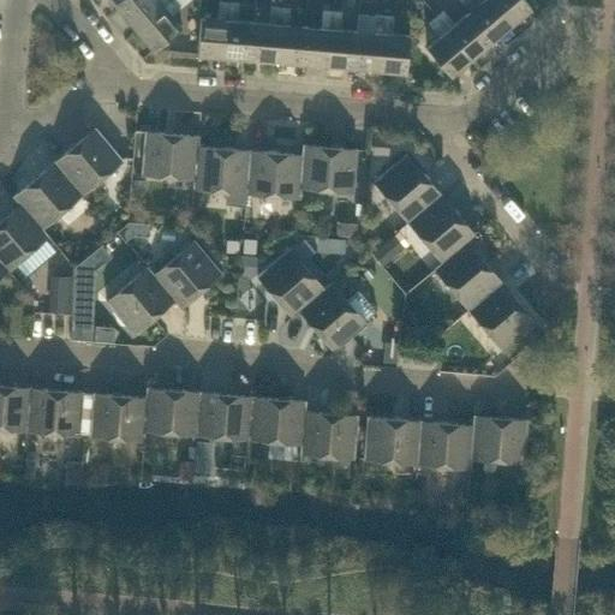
[(163,5),(159,0),(129,0),(119,9),(136,29),(163,5)]
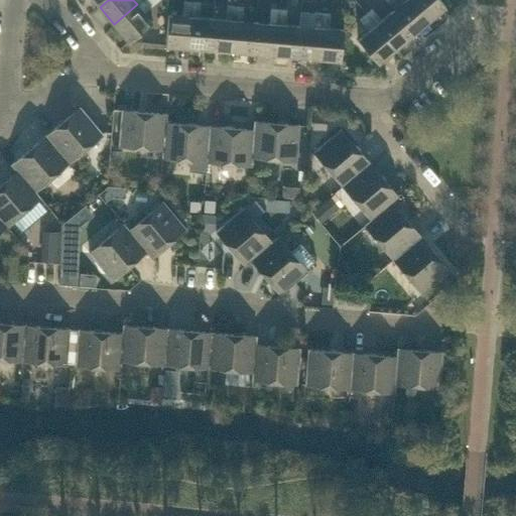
[(411,34),(427,20),(410,0),(403,0),(391,10),(411,34)]
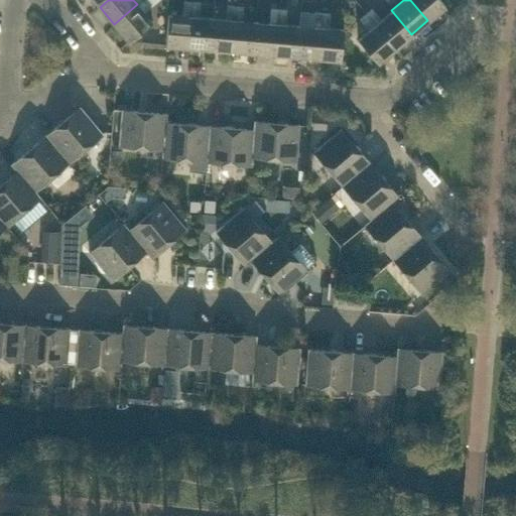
[(410,0),(427,20),(444,6),(439,0),(410,0)]
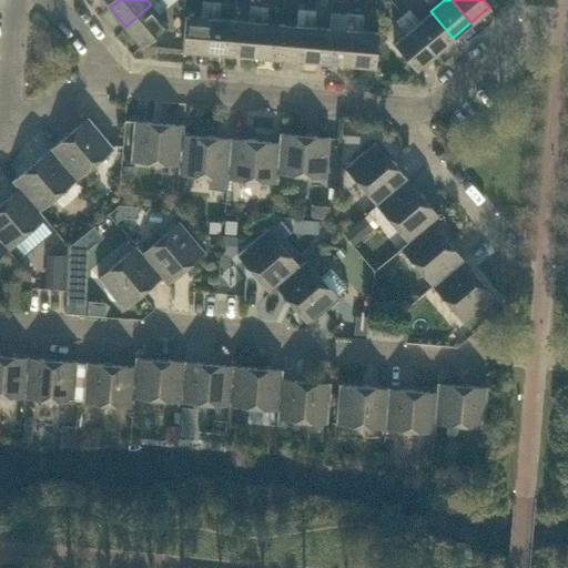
[(210,13),(211,1),(202,1),(201,12),(210,13)]
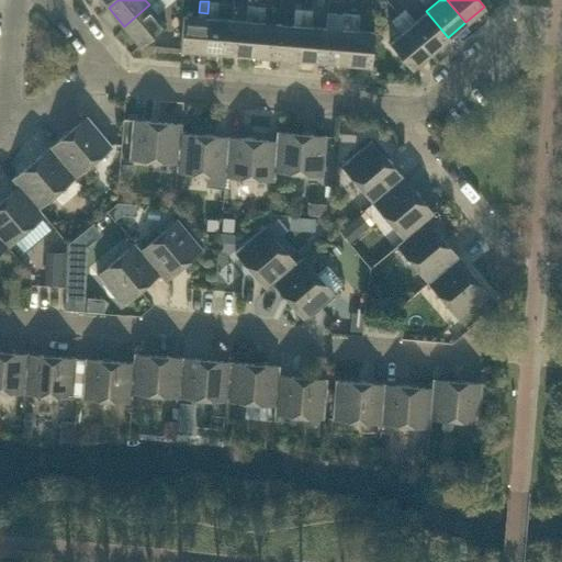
[(209,1),(208,13),(216,14),(217,2),(209,1)]
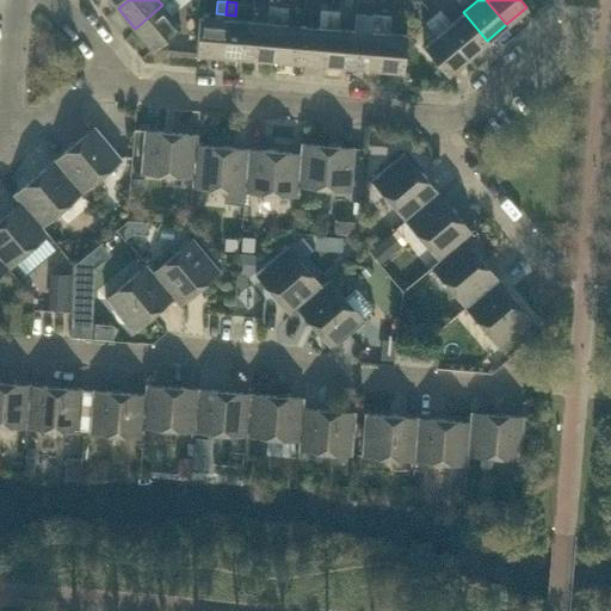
[(162,5),(135,29),(152,49),(179,25),(168,12),(172,10),(166,2),(162,5)]
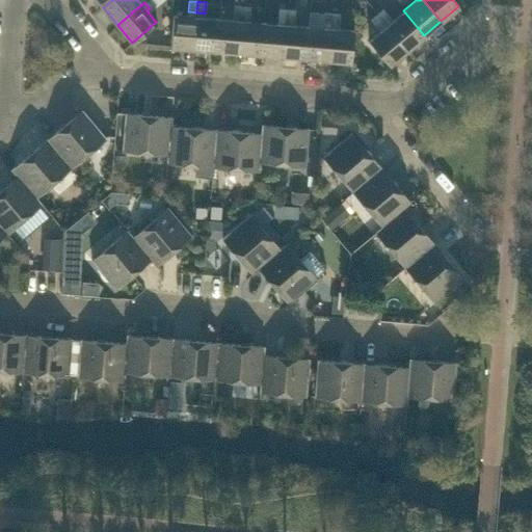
[(241,17),(242,5),(234,4),(233,16),(241,17)]
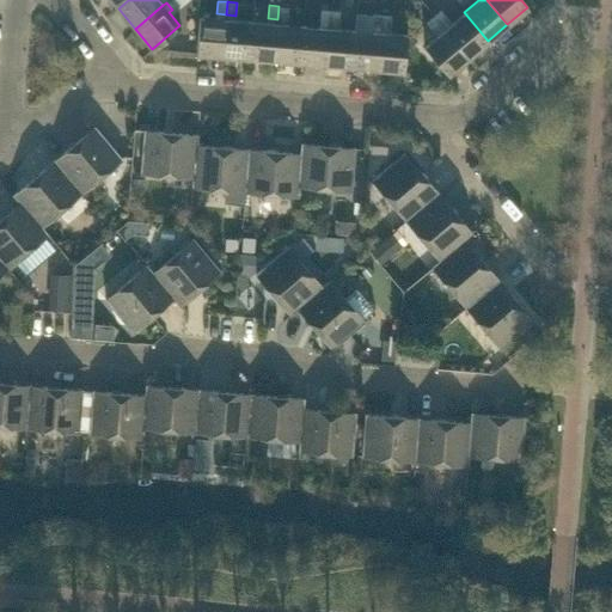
[(279,6),(277,19),(287,19),(288,7),(279,6)]
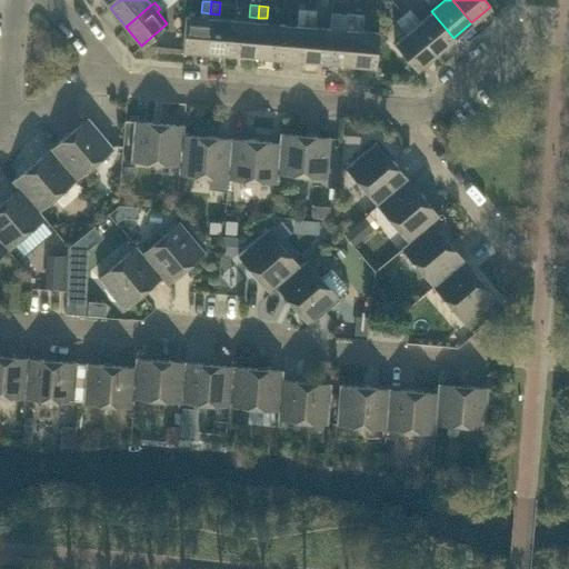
[(306,21),(307,10),(298,9),(297,21),(306,21)]
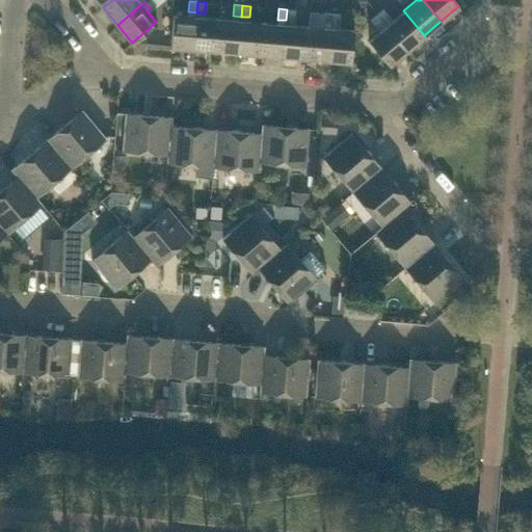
[(376,14),(383,22),(390,17),(382,8),(376,14)]
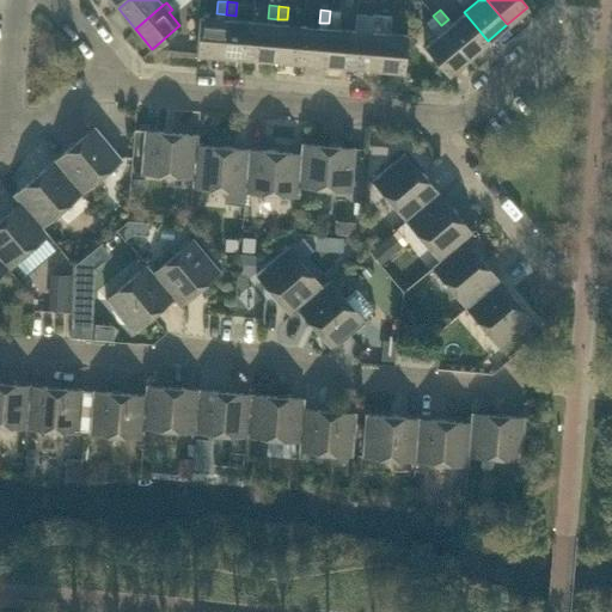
[(330,11),(329,23),(338,24),(340,11),(330,11)]
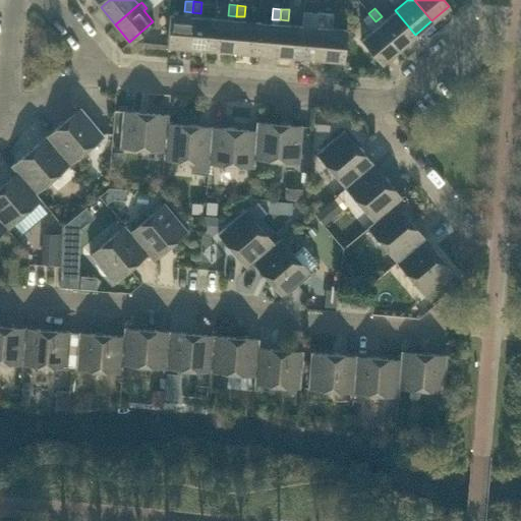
[(398,49),(415,35),(395,10),(379,24),(398,49)]
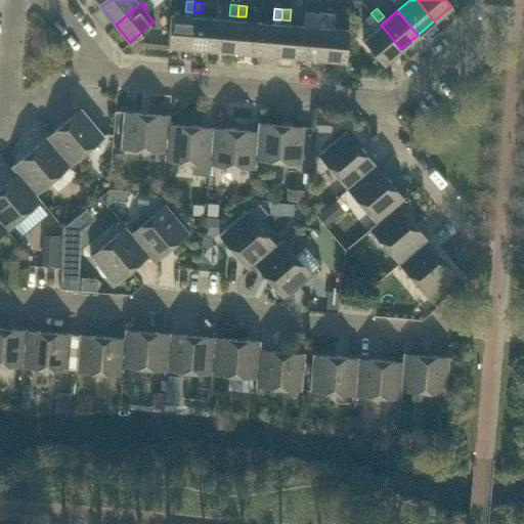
[(325,24),(326,12),(318,12),(317,23),(325,24)]
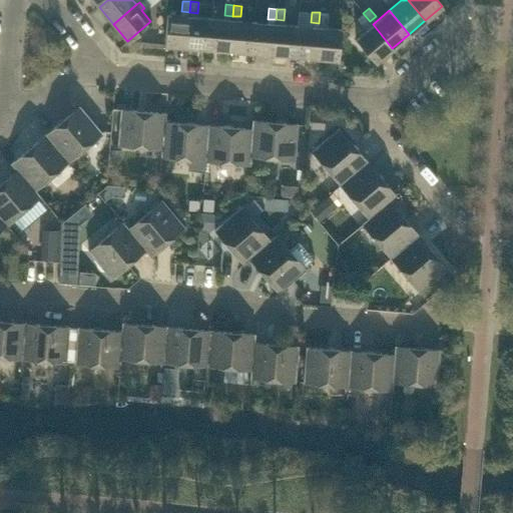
[(320,12),(319,23),(327,23),(328,13),(320,12)]
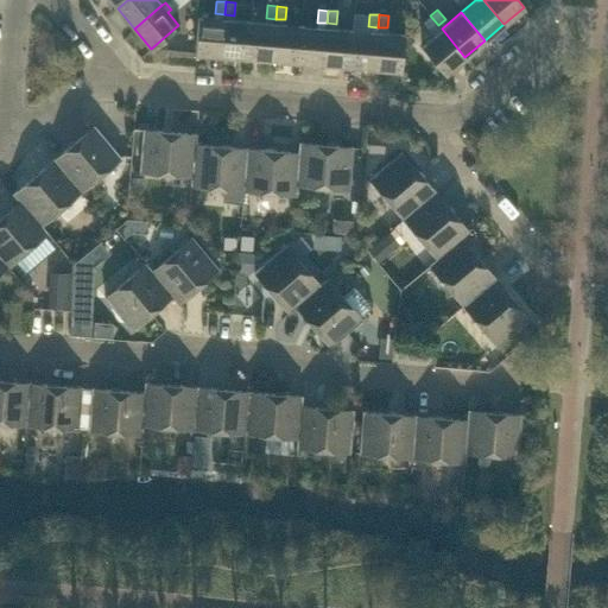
[(431,31),(438,25),(430,16),(423,21),(431,31)]
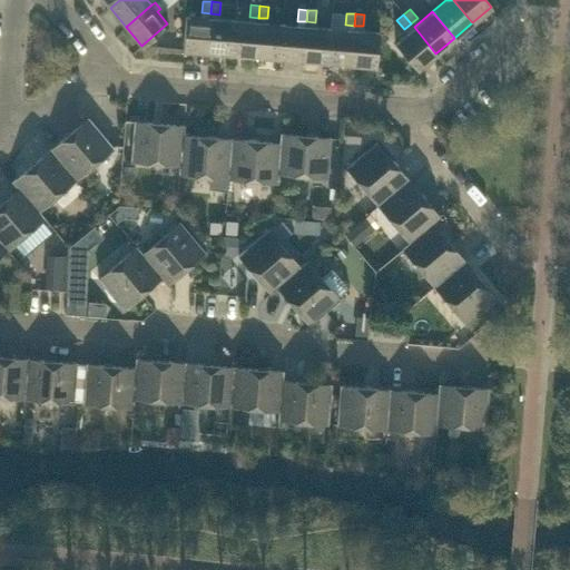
[(209,18),(202,17),(185,16),(183,49),(207,51),(209,18)]
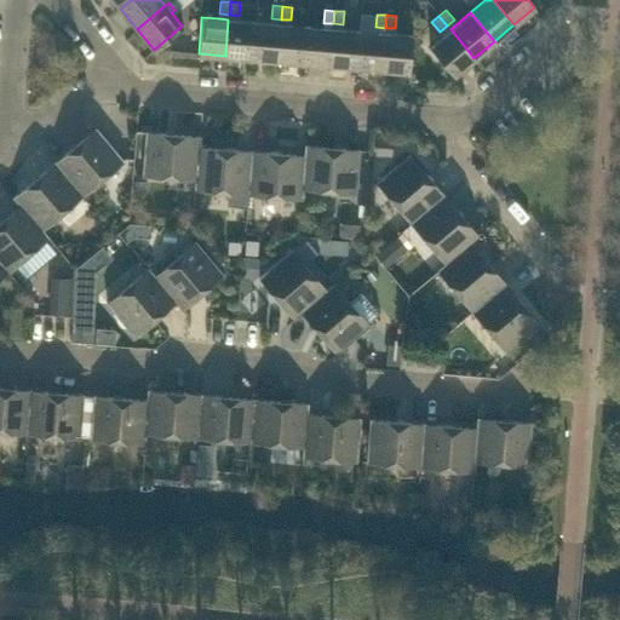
[(254,22),(237,19),(228,19),(225,56),(252,58),(254,22)]
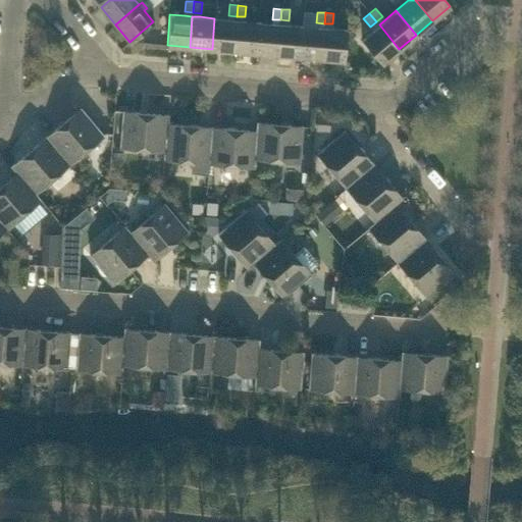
[(236,19),(228,19),(214,18),(212,49),(233,51),(236,19)]
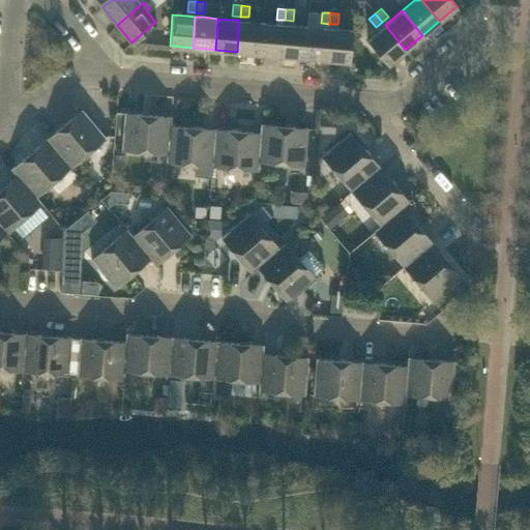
[(262,22),(247,21),(239,20),(237,52),(260,54),(262,22)]
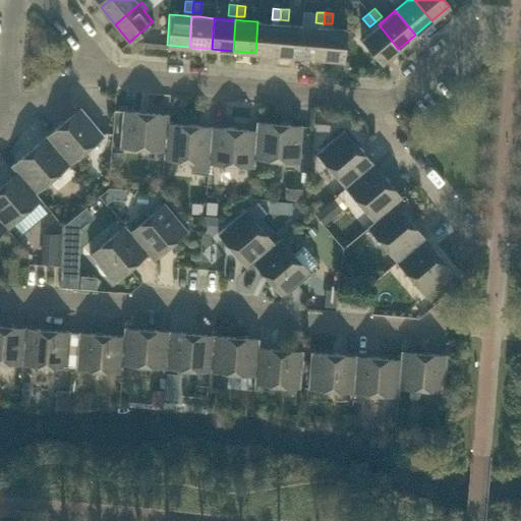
[(257,21),(255,53),(277,54),(279,23),(280,19),(272,19),(272,22),(257,21)]
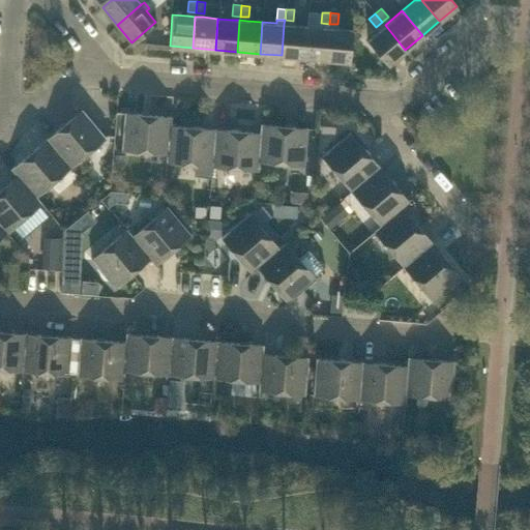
[(306,26),(304,57),(326,59),(329,28),(329,24),(327,24),(321,23),(321,27),(306,26)]
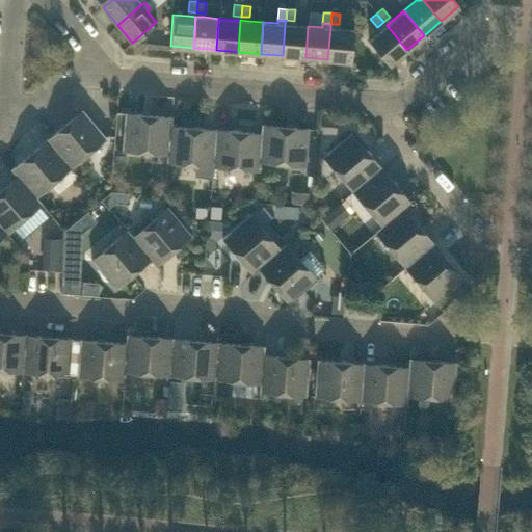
[(308,26),(293,25),(285,24),(283,55),(306,57),(308,26)]
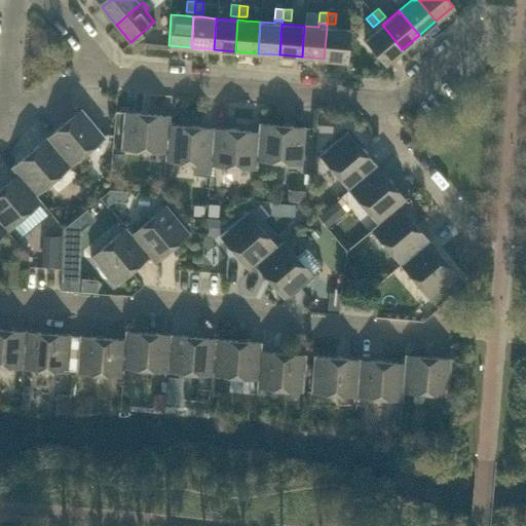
[(384,64),(402,49),(382,25),(365,40),(384,64)]
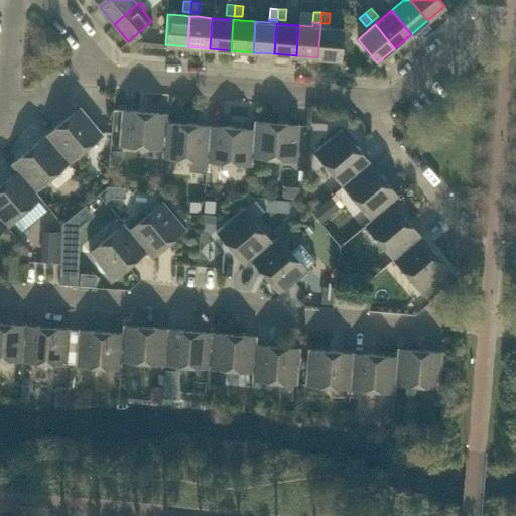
[(343,29),(328,27),(320,27),(317,57),(340,59),(343,29)]
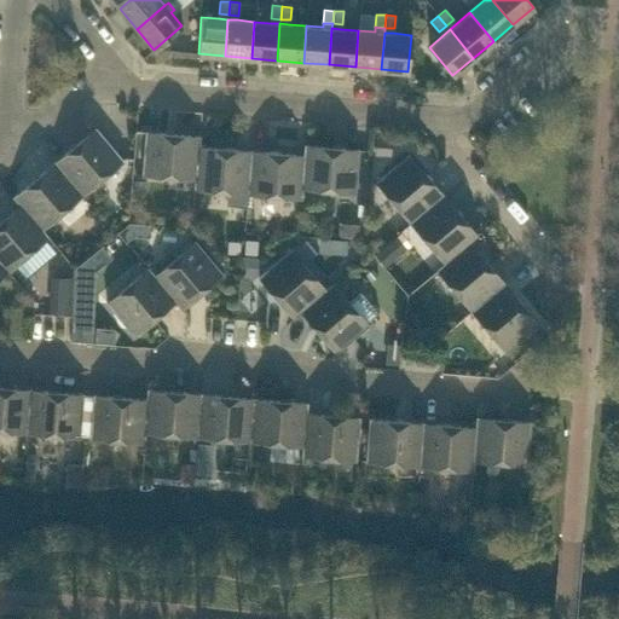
[(81,195),(122,160),(96,127),(55,162),(81,195)]
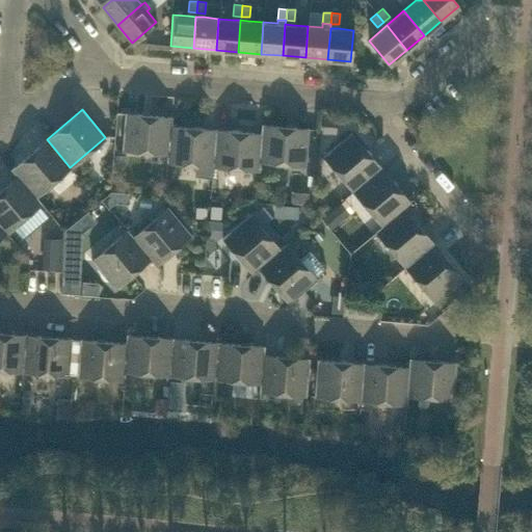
[(170,126),(171,117),(125,113),(122,150),(167,153),(170,126)]
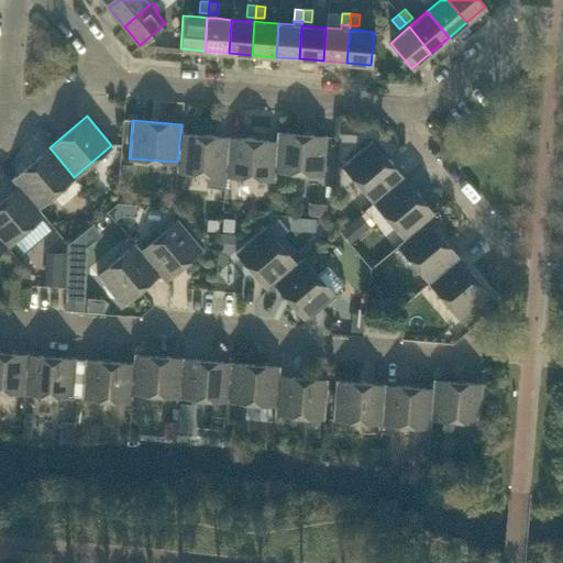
[(341,125),(340,140),(354,141),(356,127),(341,125)]
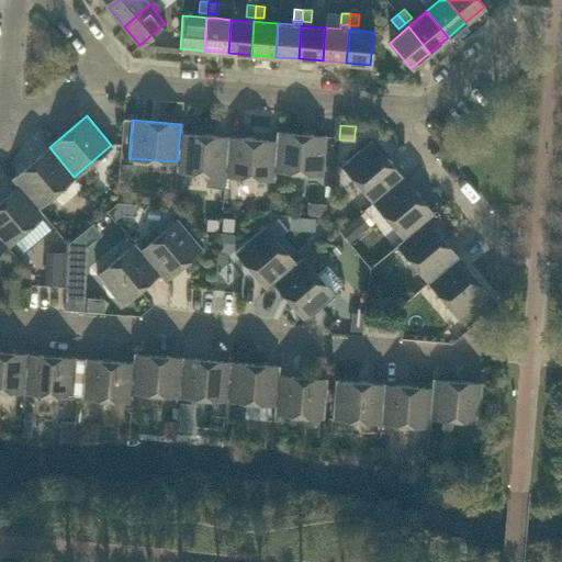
[(322,175),(325,136),(276,132),(276,141),(273,170),(274,170),(322,175)]
